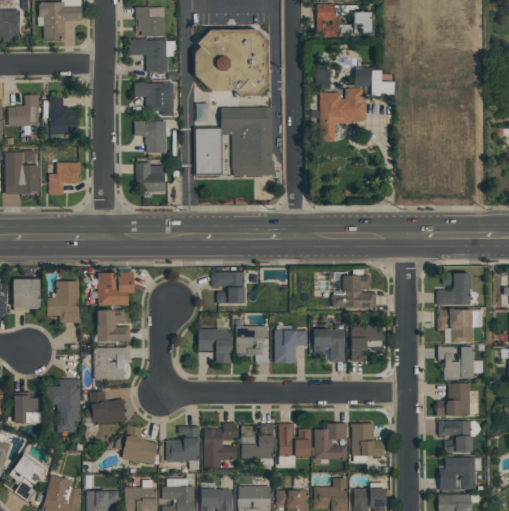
[(39,2),(64,1),(64,6),(81,6),(81,19),(64,20),(64,39),(44,40),(43,17),(40,17),(39,2)]
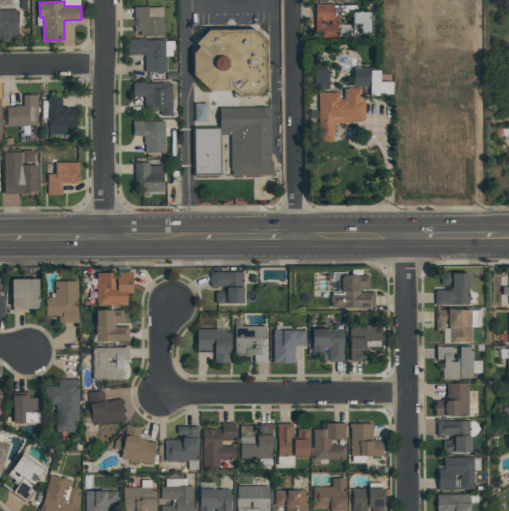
[(322,36),(322,30),(317,30),(317,3),(359,3),(359,10),(373,9),(374,34),(359,34),(359,36),(322,36)]
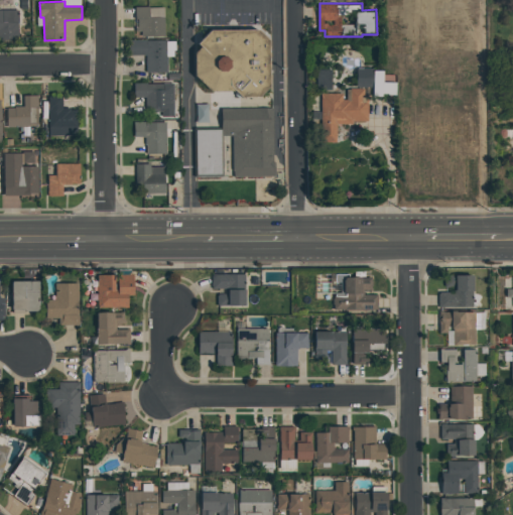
[(136,7),(165,6),(166,35),(141,36),(141,30),(137,30),(137,26),(138,26),(138,18),(136,18),(136,7)]
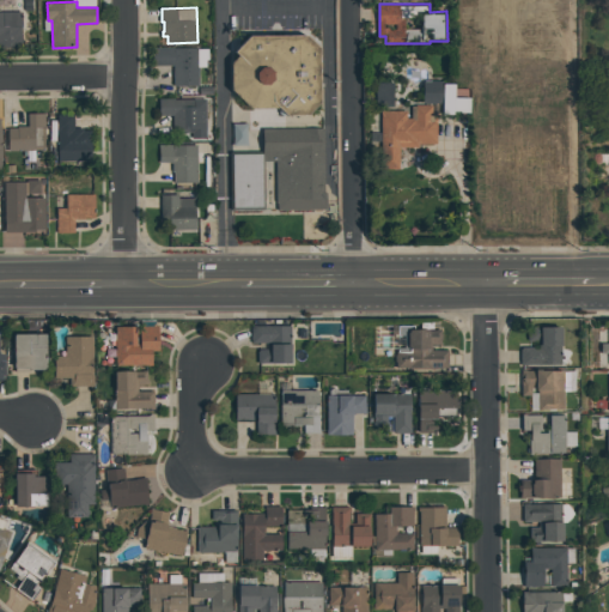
[(0,12),(22,12),(23,47),(0,47),(0,12)]
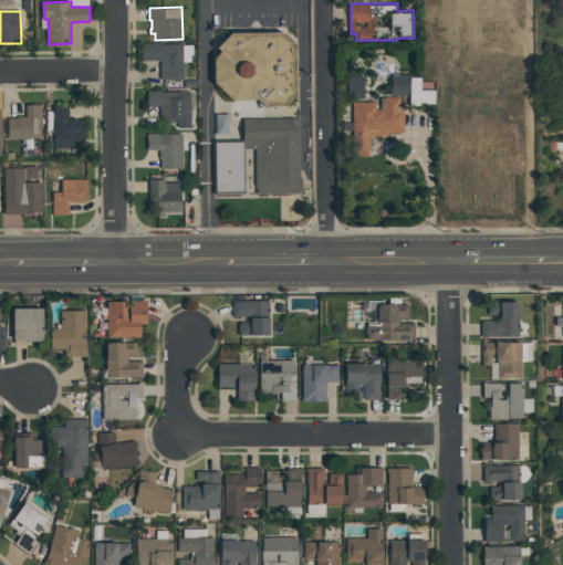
[(231,32),(284,31),(296,43),(296,95),(285,107),(266,107),(258,101),(232,101),(215,82),(215,56),(221,51),(217,48),(231,32)]
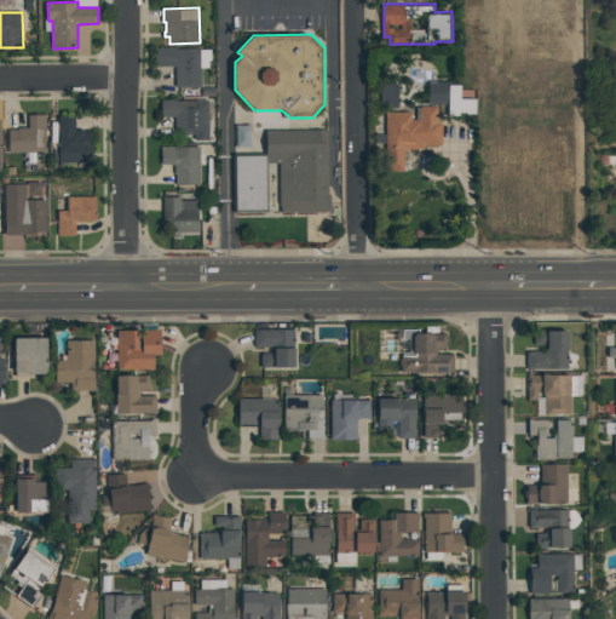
[(155,49),(201,47),(202,87),(177,87),(177,67),(156,67),(155,49)]
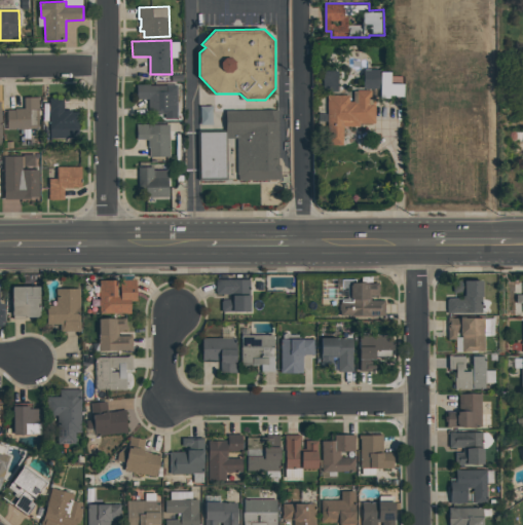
[(364,88),(364,69),(381,70),(381,71),(393,71),(391,83),(406,83),(406,97),(391,97),(391,98),(381,98),(381,88),(364,88)]
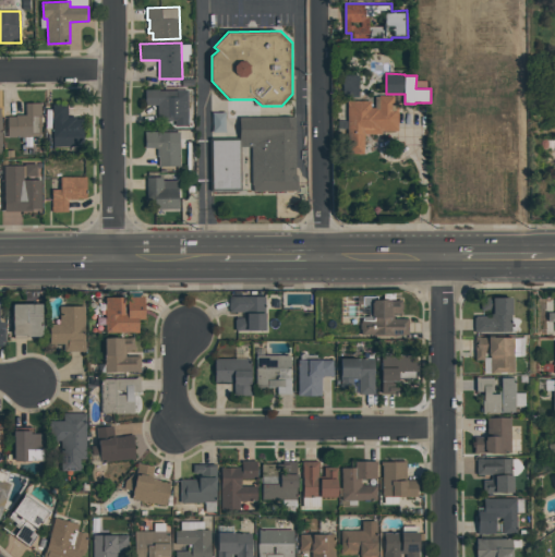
[(344,74),(360,75),(359,97),(342,96),(344,74)]
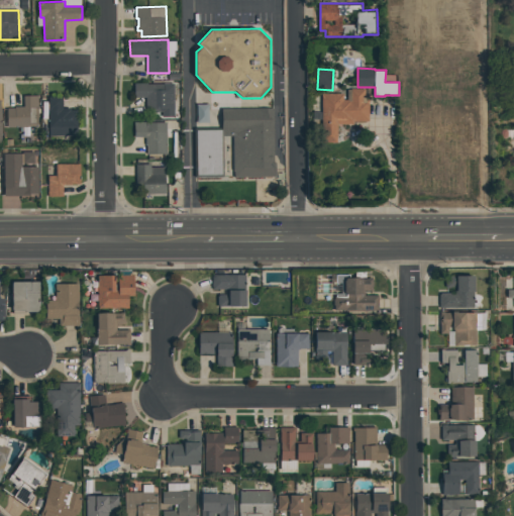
[(134,83),(175,82),(175,117),(163,117),(163,112),(146,112),(146,97),(135,97),(134,83)]
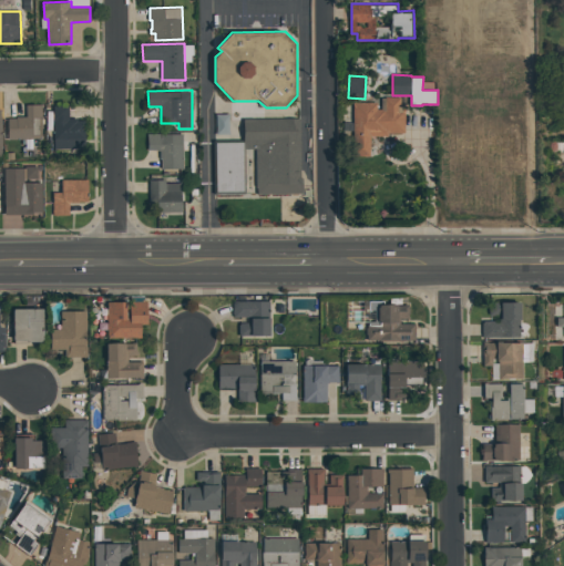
[(406,98),(406,133),(388,133),(388,136),(370,136),(370,156),(354,156),(354,102),(382,102),(382,98),(406,98)]
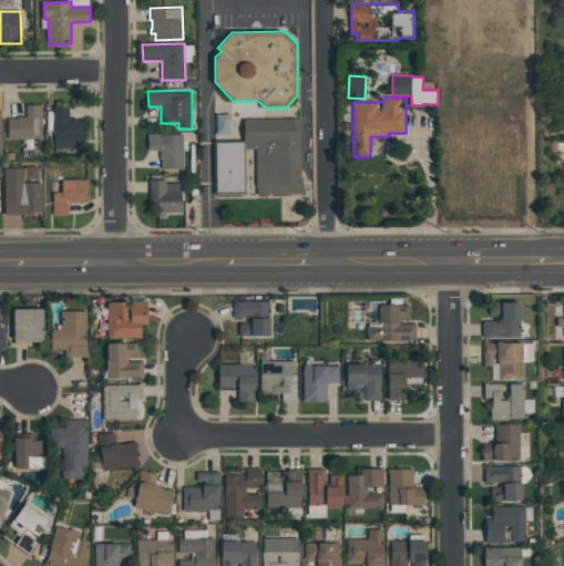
[(28,105),(43,104),(43,135),(34,135),(34,140),(9,141),(9,119),(18,119),(18,117),(28,117),(28,105)]
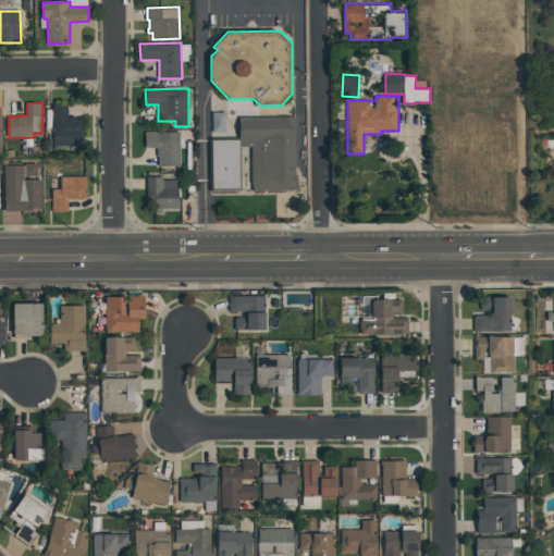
[(52,103),(69,103),(69,116),(77,116),(77,119),(85,119),(85,136),(54,137),(54,119),(53,119),(52,103)]
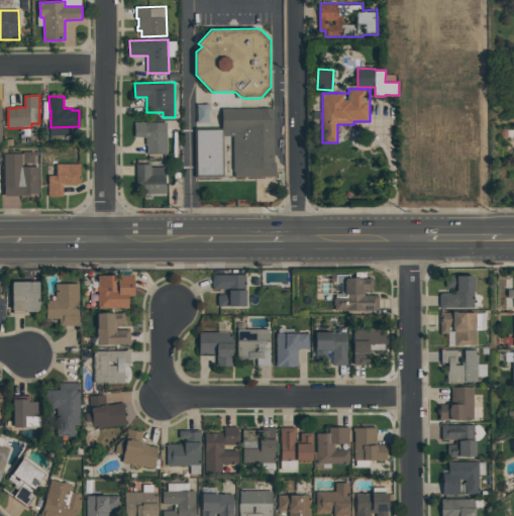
[(197,104),(210,104),(210,122),(198,122),(197,104)]
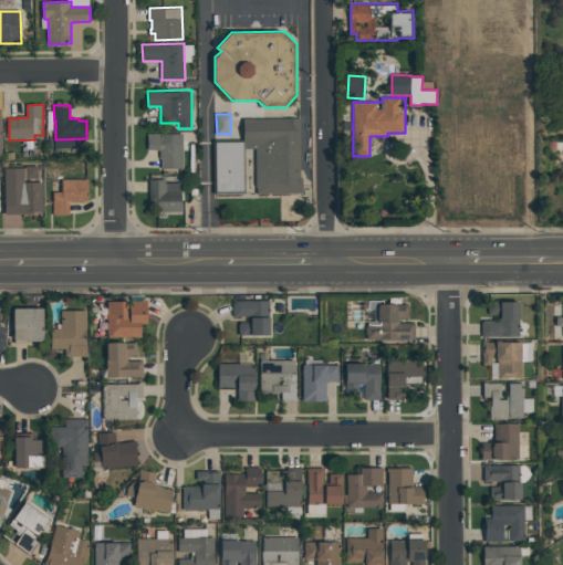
[(214,195),(212,142),(243,140),(243,119),(303,118),(304,194),(214,195)]
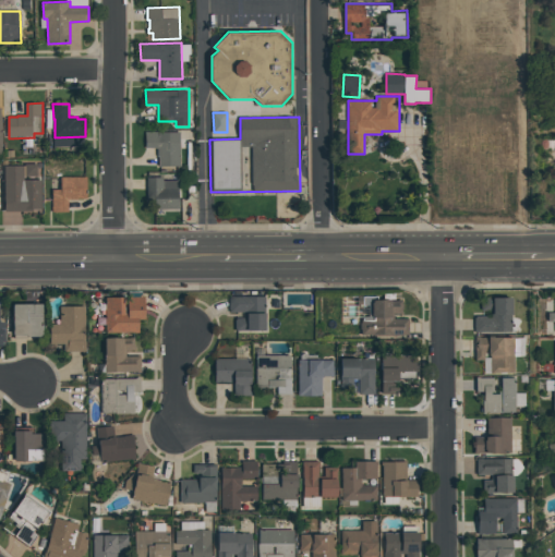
[(146,132),(181,132),(181,166),(158,166),(158,148),(146,148),(146,132)]
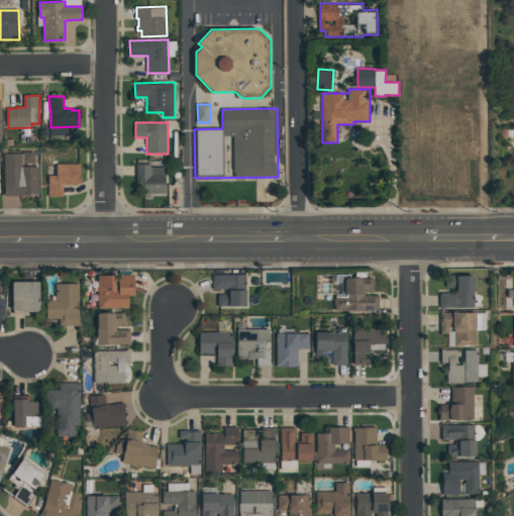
[(5,196),(5,150),(39,150),(39,196),(5,196)]
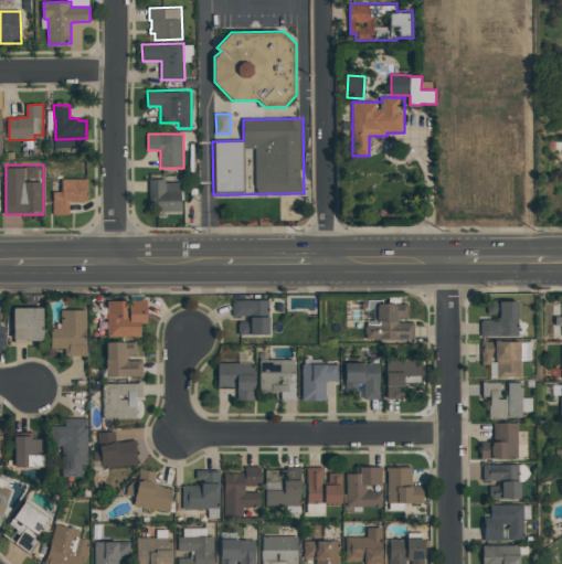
[(62,179),(88,179),(88,201),(70,201),(70,214),(53,214),(53,192),(62,192),(62,179)]
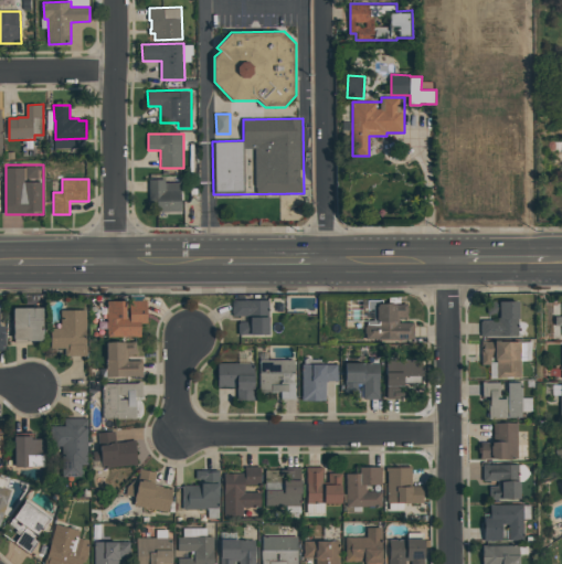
[(150,180),(166,179),(166,182),(181,182),(182,212),(158,212),(158,203),(150,203),(150,180)]
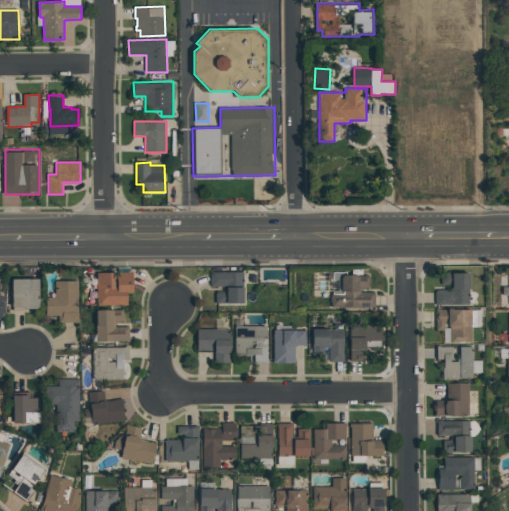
[(128,305),(98,306),(98,273),(134,272),(134,293),(128,293),(128,305)]
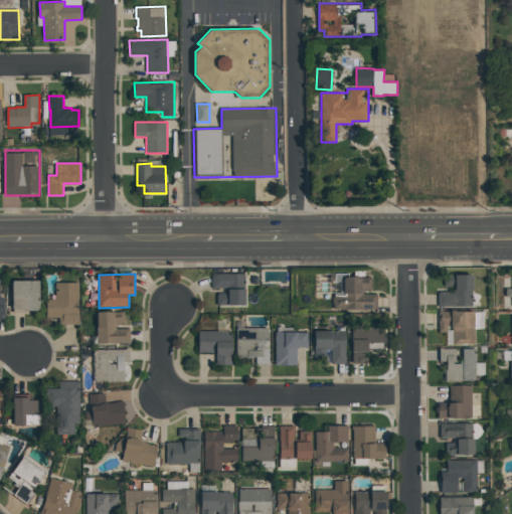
[(245,305),(217,305),(217,294),(226,294),(226,288),(212,288),(212,274),(245,274),(245,305)]
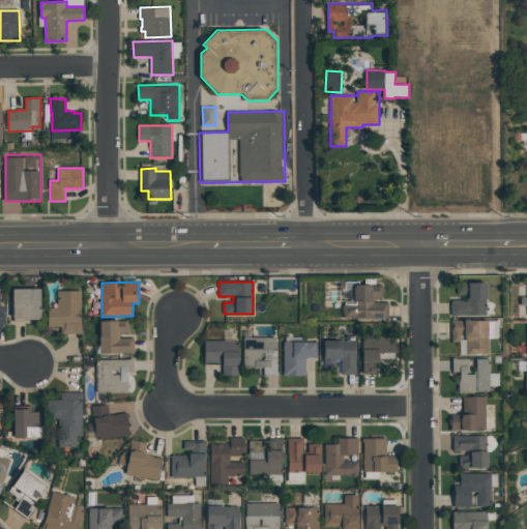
[(350,291),(341,292),(340,282),(383,282),(383,297),(375,297),(375,302),(388,302),(388,318),(344,318),(343,303),(350,303),(350,291)]
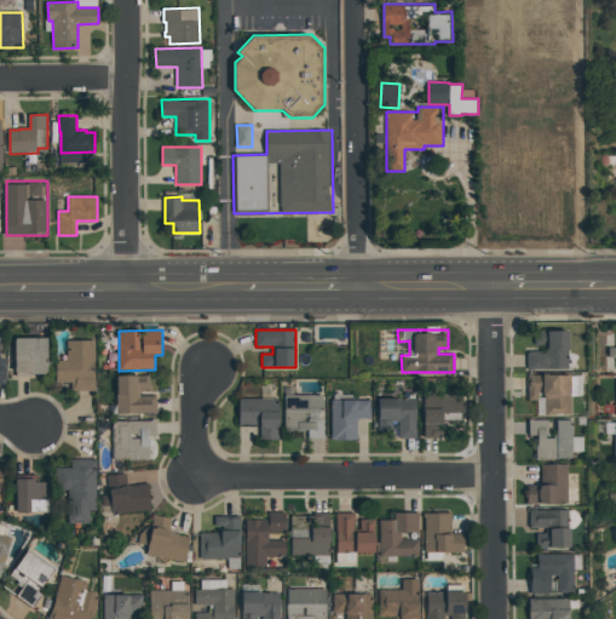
[(569,370),(529,370),(529,351),(546,351),(545,344),(535,345),(535,330),(568,330),(569,370)]
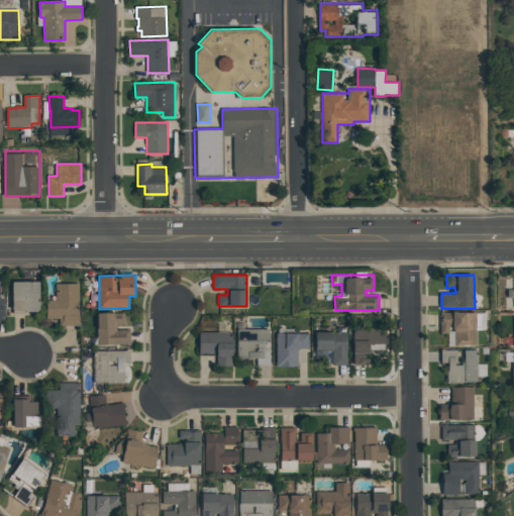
[(12,282),(39,282),(40,312),(26,312),(26,313),(14,313),(14,310),(12,310),(12,282)]
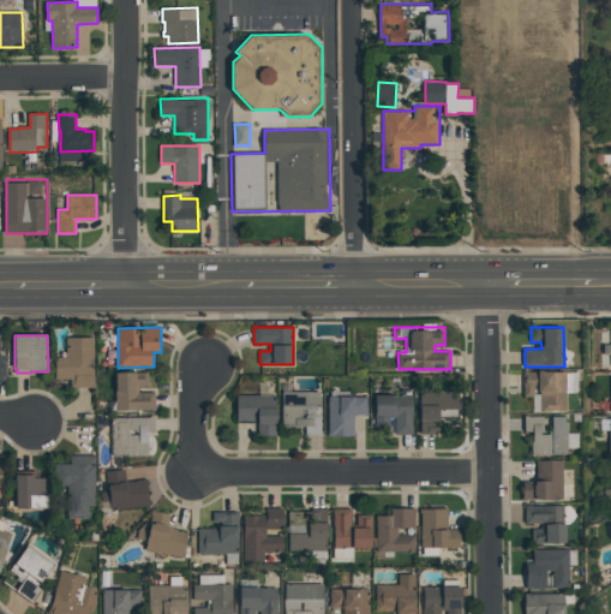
[(95,387),(75,387),(75,380),(55,380),(55,357),(67,357),(67,338),(95,338),(95,387)]
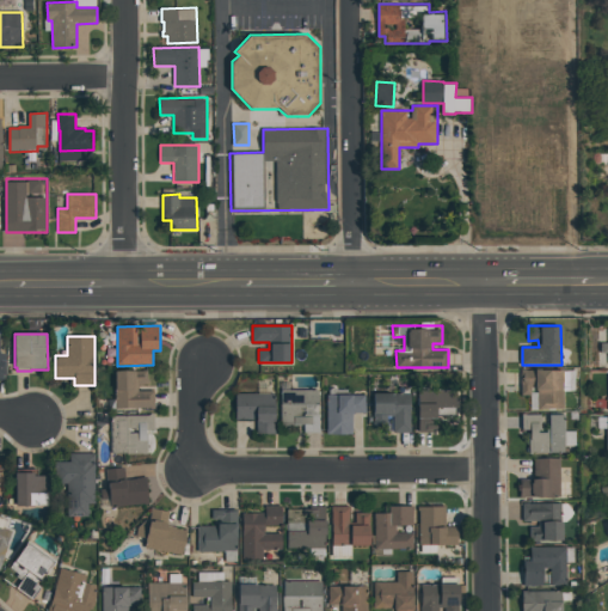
[(564,368),(564,409),(538,409),(538,389),(532,389),(532,395),(522,395),(522,368),(564,368)]
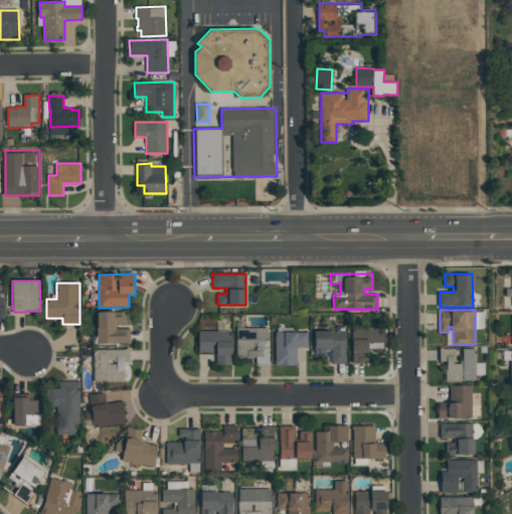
[(98,312),(125,312),(125,323),(117,323),(117,328),(131,328),(131,343),(98,344),(98,312)]
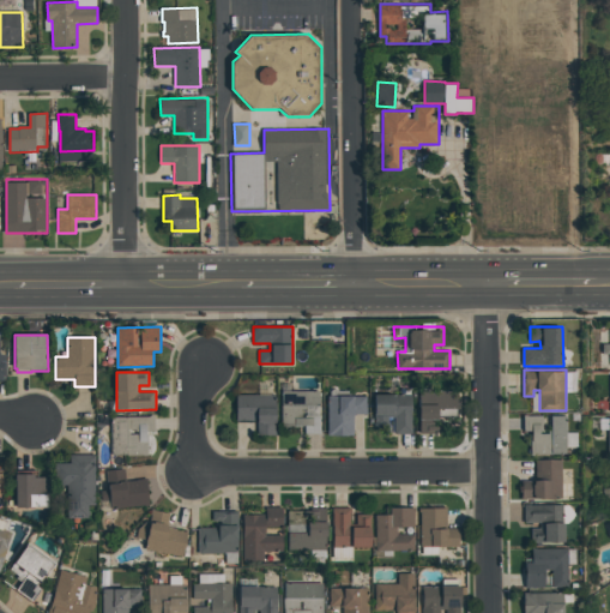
[(282,391),(321,391),(321,406),(302,407),(302,415),(321,415),(321,431),(307,432),(307,422),(283,422),(282,391)]
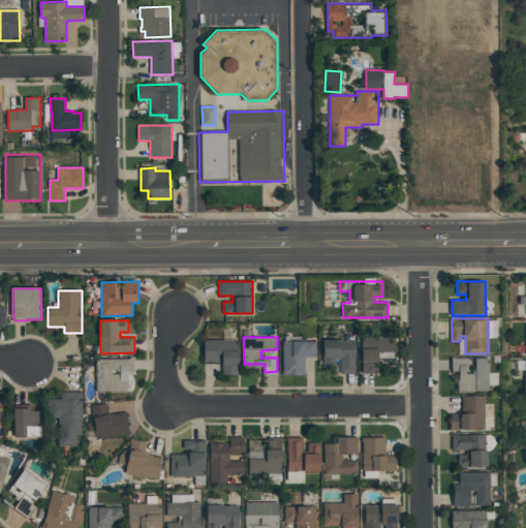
[(363,373),(363,337),(395,337),(395,360),(375,361),(376,373),(363,373)]
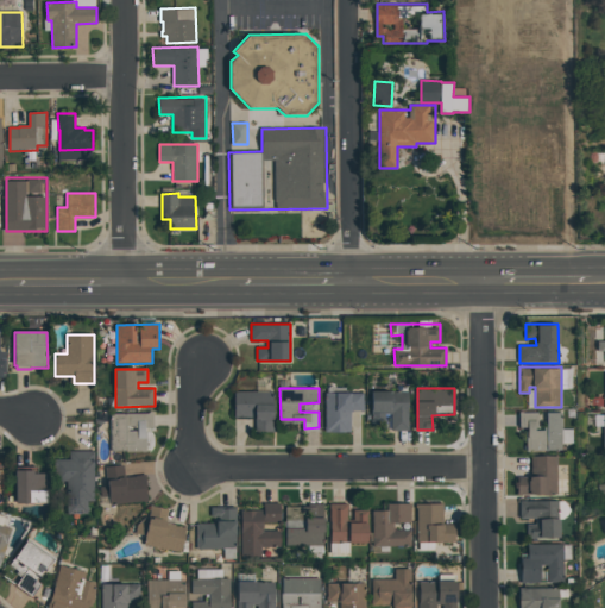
[(372,389),(391,389),(391,390),(409,390),(409,430),(394,430),(394,411),(385,411),(385,422),(373,422),(372,389)]
